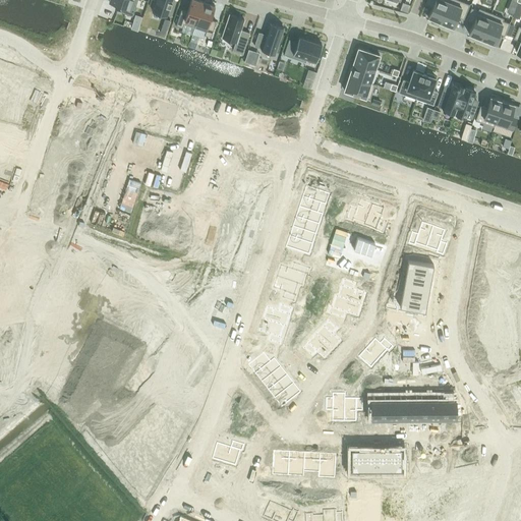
[(109,0),(109,1),(122,6),(120,11),(132,16),(137,0),(109,0)]
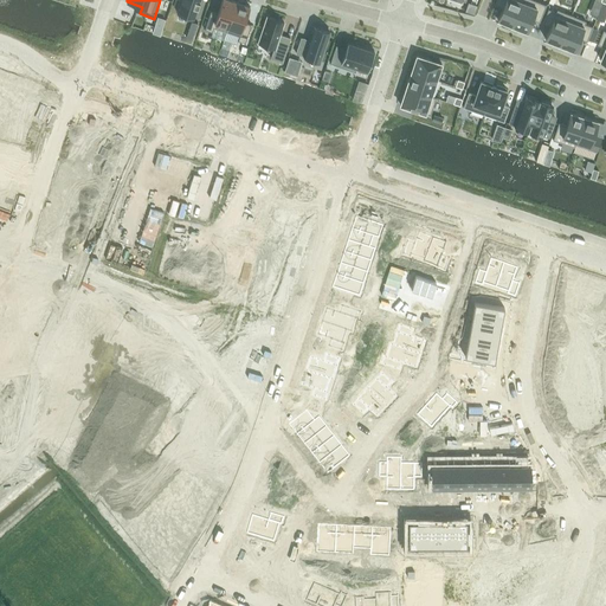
[(180,0),(176,12),(194,18),(199,0),(180,0)]
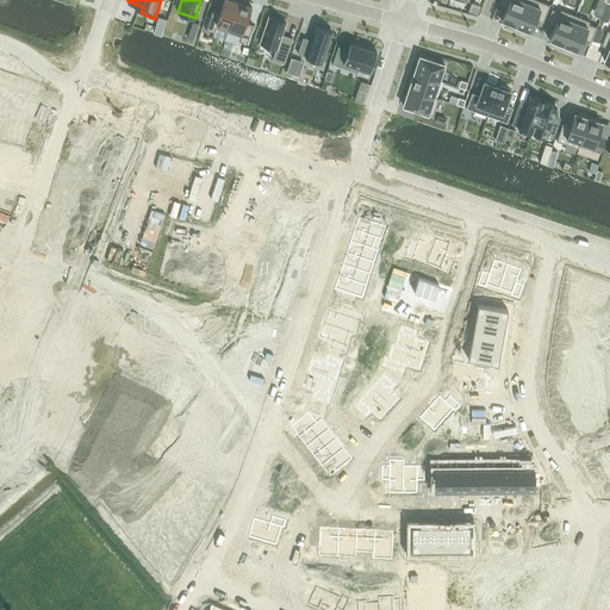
[(212,11),(206,30),(213,32),(216,27),(228,32),(238,1),(232,0),(223,0),(219,13),(212,11)]
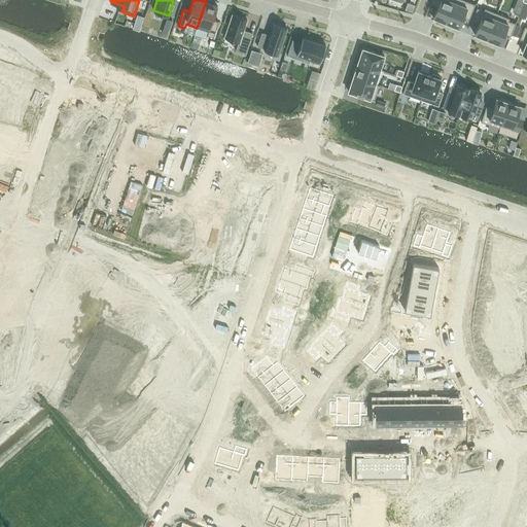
[(431,0),(430,3),(437,6),(432,18),(446,23),(454,0),(431,0)]
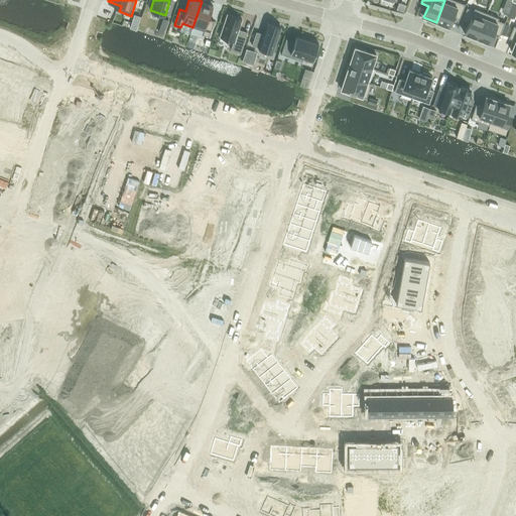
[(455,0),(444,0),(436,22),(448,26),(453,16),(460,19),(465,4),(455,0)]
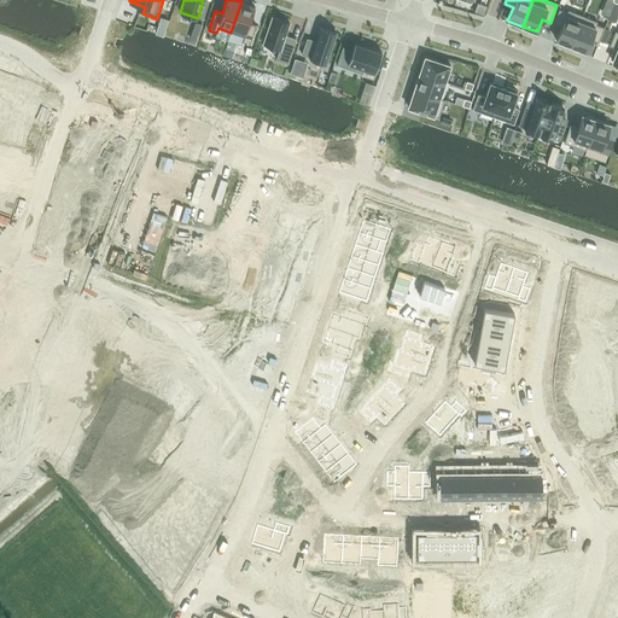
[(242,1),(231,33),(244,36),(243,41),(250,44),(257,25),(250,23),(255,6),(242,1)]
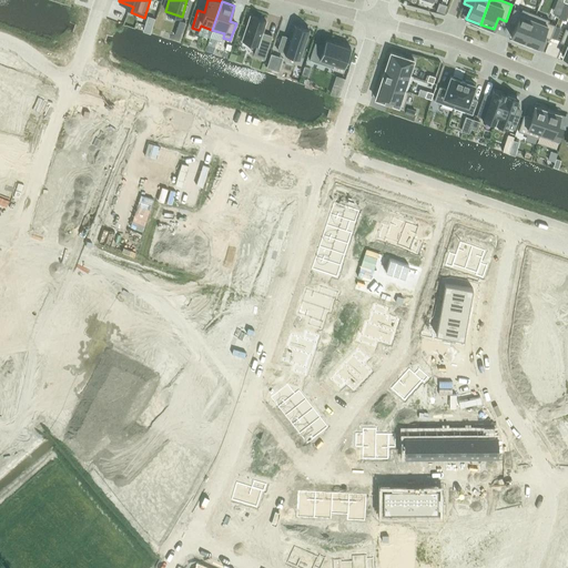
[(514,8),(508,22),(516,24),(510,37),(525,42),(536,14),(523,9),(521,11),(514,8)]
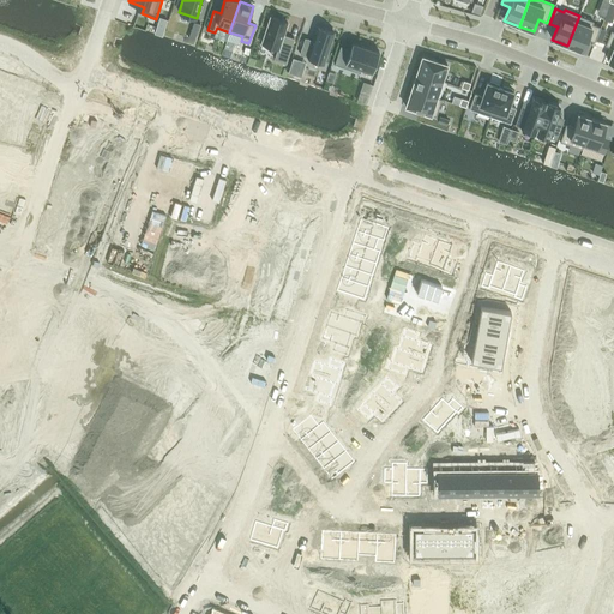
[(579,16),(567,46),(582,52),(587,38),(595,42),(601,26),(593,24),(594,22),(579,16)]
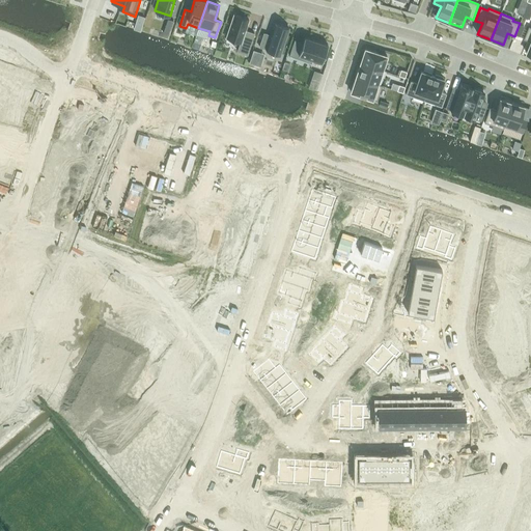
[(233,15),(226,37),(241,43),(238,51),(247,54),(254,33),(245,30),(249,20),(233,15)]
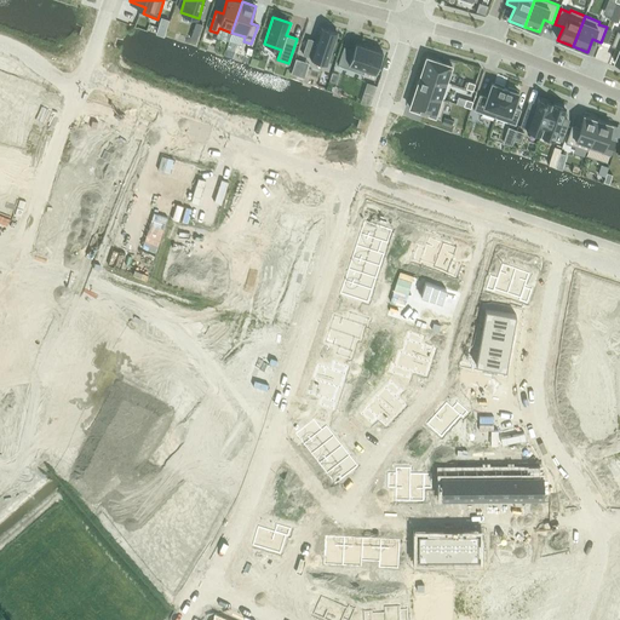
[(195,22),(193,30),(200,34),(202,24),(195,22)]
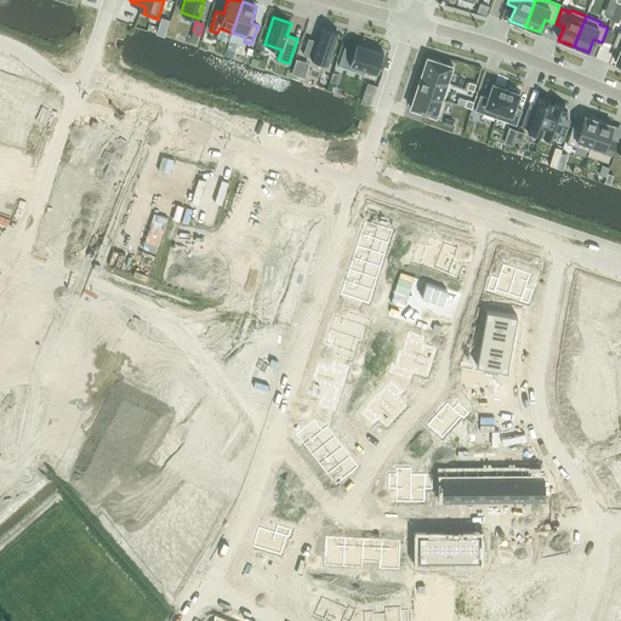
[(308,39),(303,55),(328,63),(337,33),(322,27),(317,41),(308,39)]
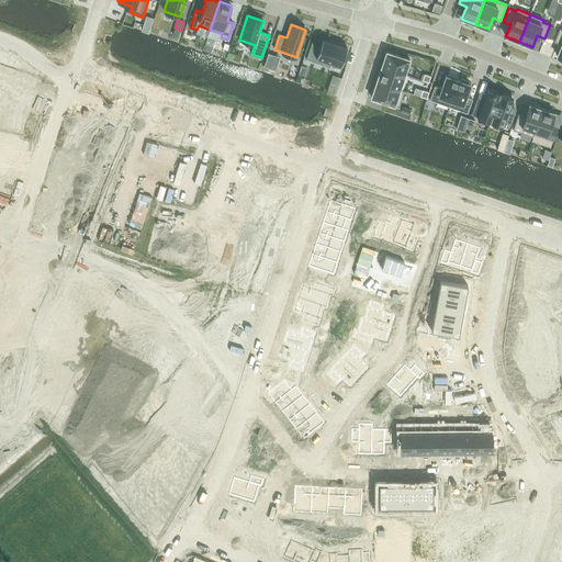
[(312,42),(306,58),(329,67),(330,63),(341,66),(347,47),(323,38),(321,45),(312,42)]
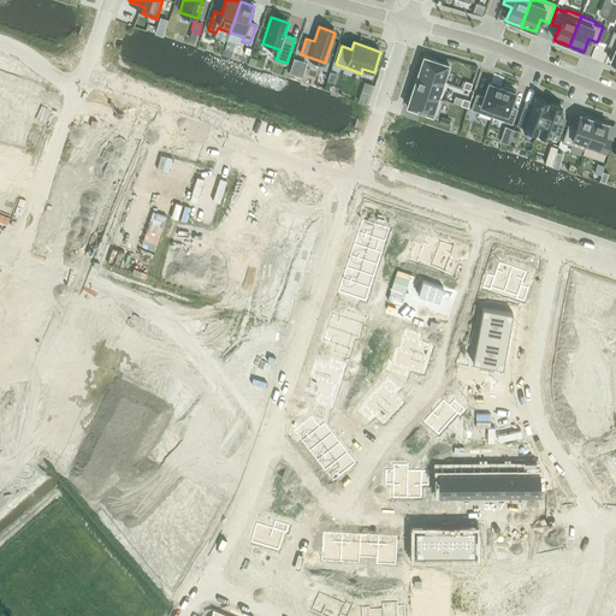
[(424,55),(418,73),(443,82),(449,64),(424,55)]
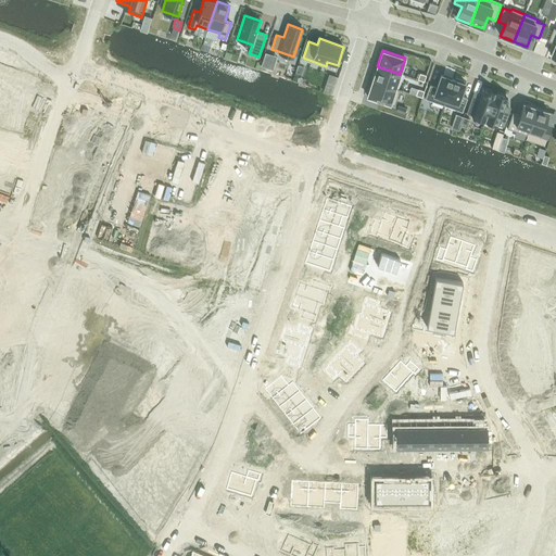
[(264,52),(261,65),(267,67),(272,54),(264,52)]
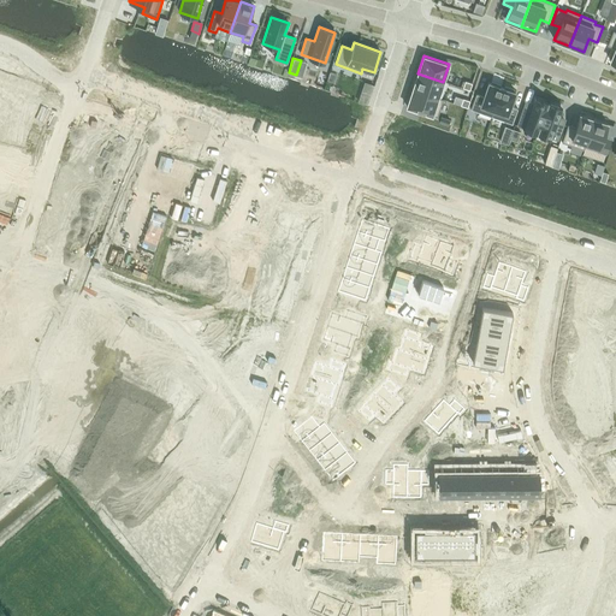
[(418,73),(413,90),(438,99),(438,98),(443,82),(418,73)]
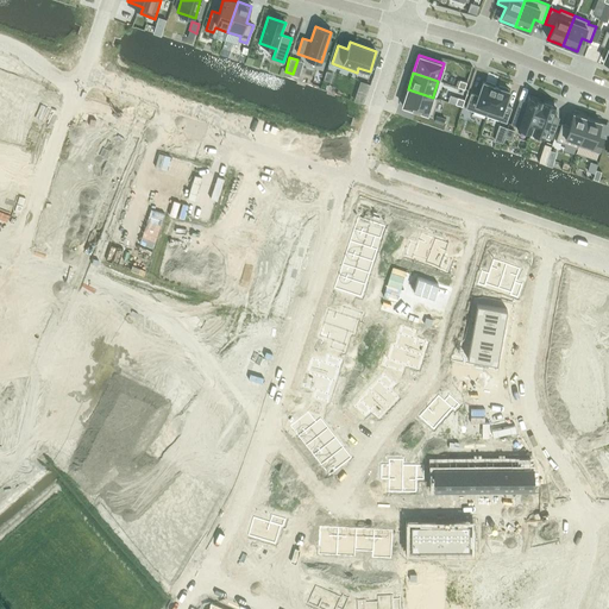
[(471,93),(465,108),(487,115),(496,87),(494,86),(495,83),(487,81),(485,82),(483,82),(478,95),(471,93)]
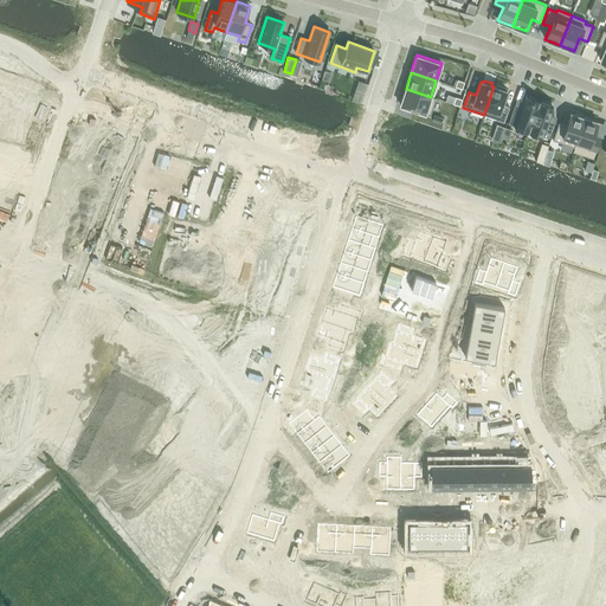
[(494,86),(484,115),(504,122),(509,107),(502,104),(507,91),(505,90),(505,88),(497,85),(496,86),(494,86)]
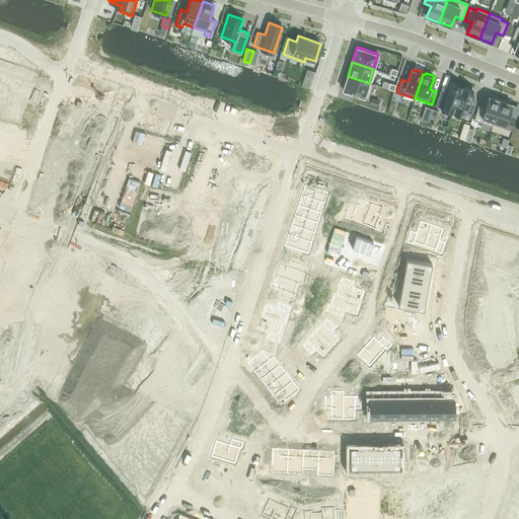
[(348,76),(343,90),(369,98),(374,83),(369,82),(369,83),(348,76)]
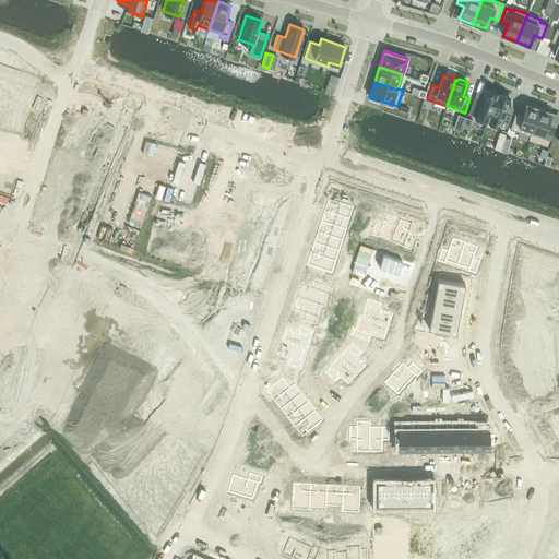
[(0,111),(6,114),(14,90),(11,90),(11,88),(3,85),(3,86),(2,86),(0,91),(0,111)]
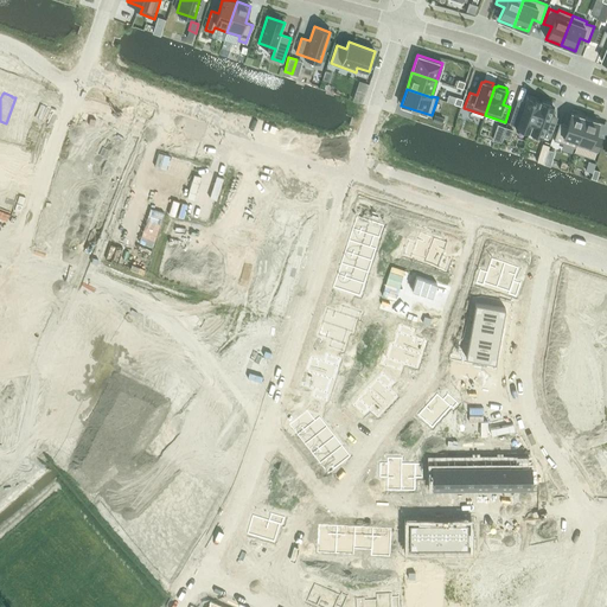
[(518,100),(509,122),(529,129),(541,101),(528,96),(524,102),(518,100)]
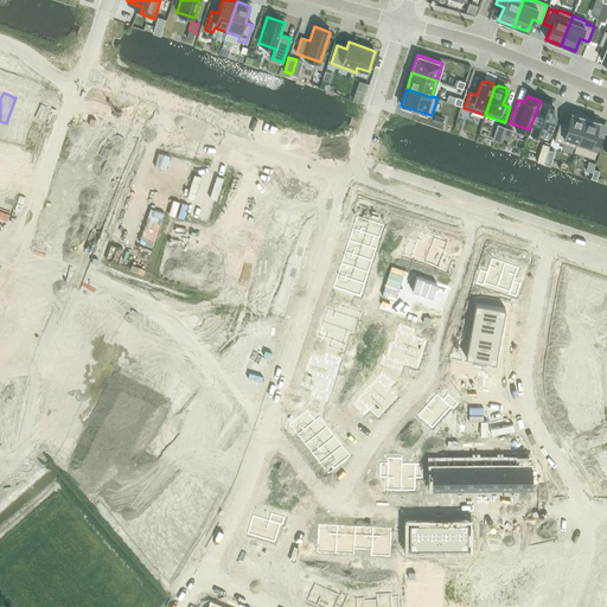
[(16,97),(6,123),(19,128),(17,133),(25,135),(30,121),(23,119),(29,102),(27,102),(27,101),(19,98),(18,98),(16,97)]
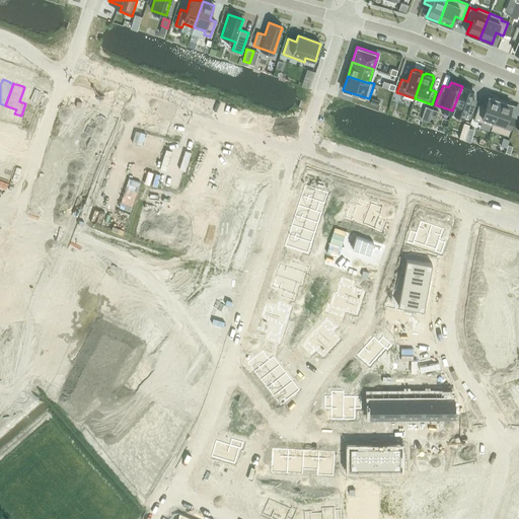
[(462,86),(452,110),(469,118),(475,101),(470,99),(473,91),(462,86)]
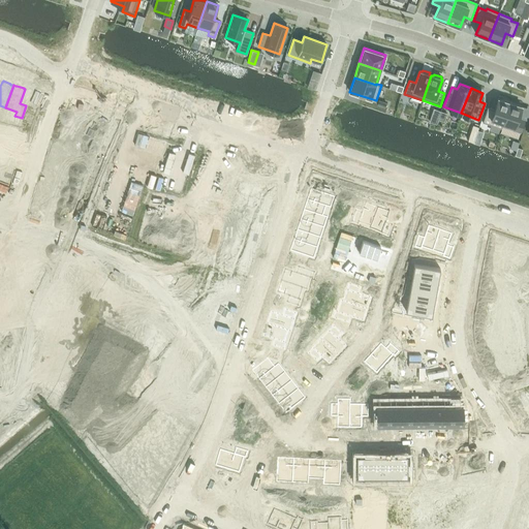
[(488,106),(483,122),(502,128),(502,126),(510,101),(498,98),(495,110),(488,106)]
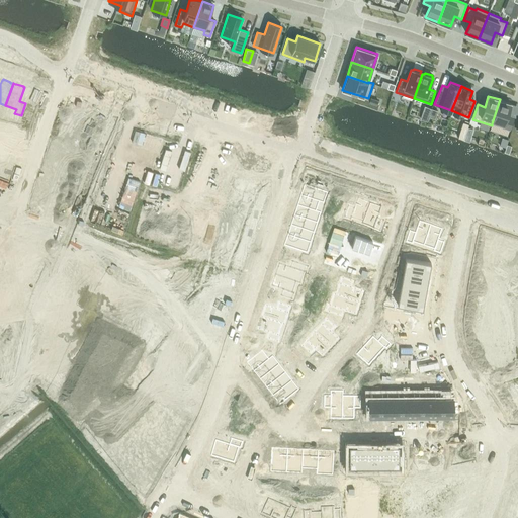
[(492,125),(490,130),(508,136),(510,130),(514,116),(507,114),(511,103),(500,99),(492,123),(492,125)]
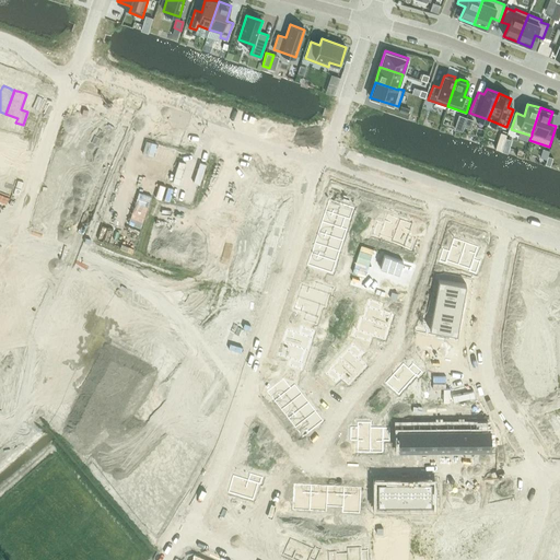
[(83,113),(80,120),(88,123),(83,135),(105,142),(109,129),(95,124),(97,117),(83,113)]
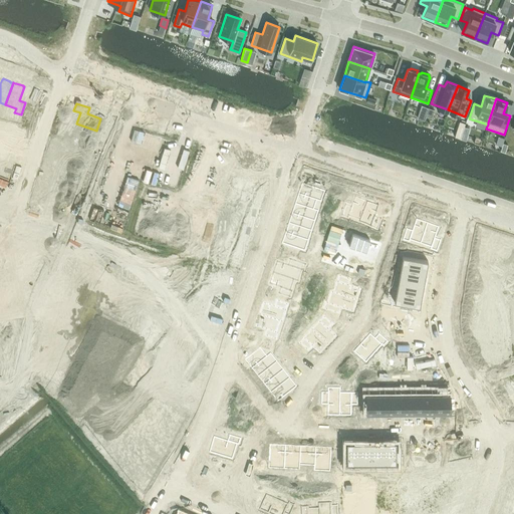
[(422,105),(418,117),(424,119),(426,114),(428,108),(422,105)]
